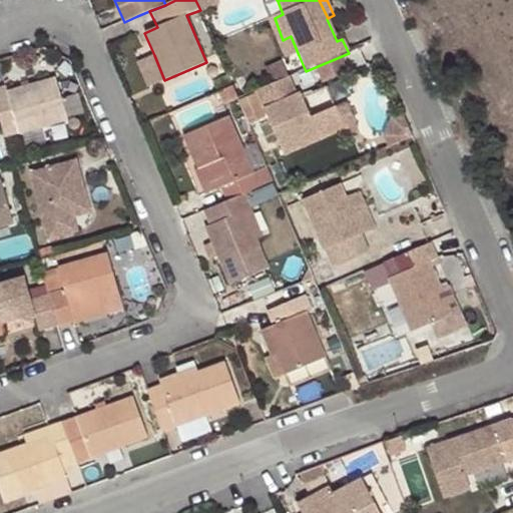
[(285,60),(299,55),(291,36),(283,40),(275,18),(283,14),(278,1),(262,8),(285,60)]
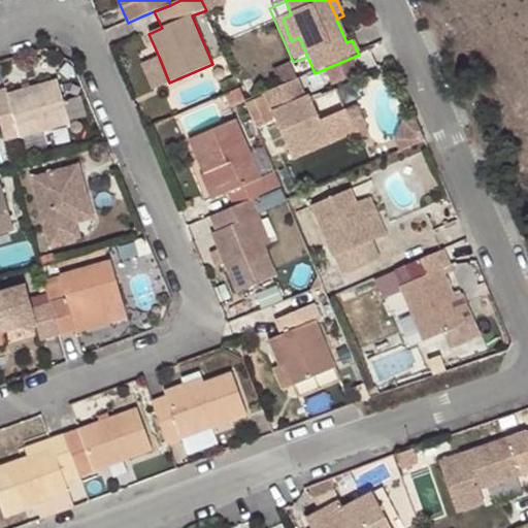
[(154,11),(141,17),(149,34),(162,28),(154,11)]
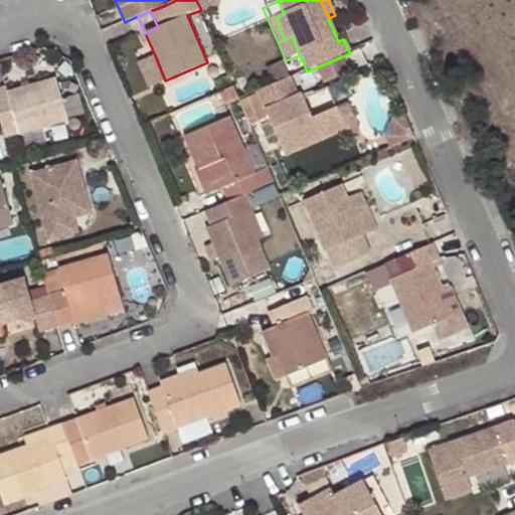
[(149,87),(165,80),(155,55),(139,63),(149,87)]
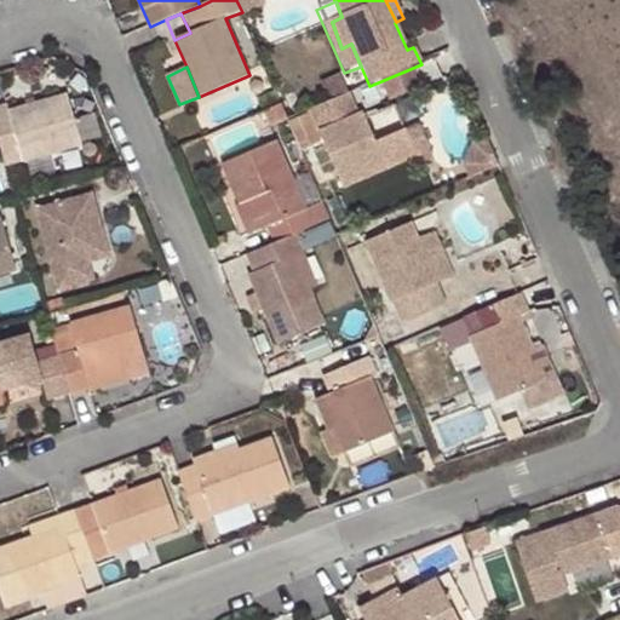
[(258,101),(263,113),(281,105),(276,93),(258,101)]
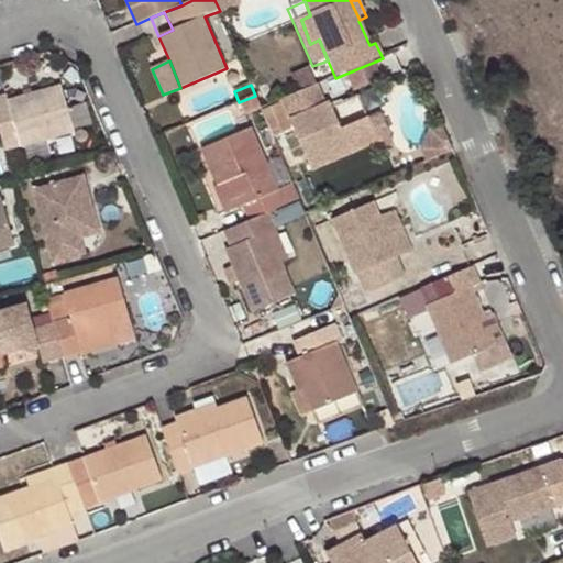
[(75,131),(62,86),(7,100),(20,147),(75,131)]
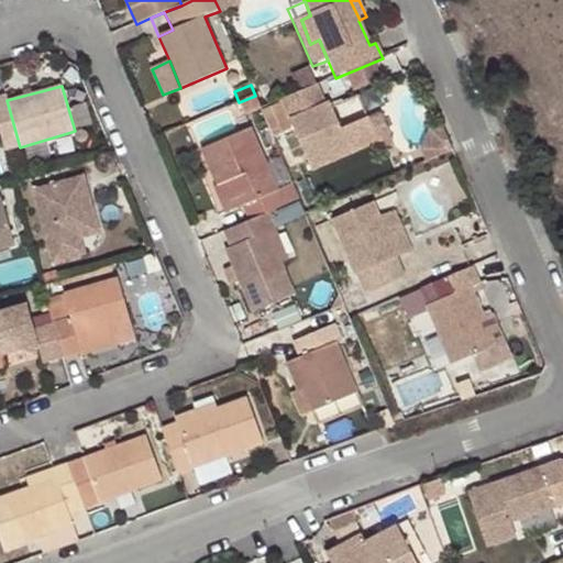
[(279,100),(308,173),(377,144),(388,139),(378,118),(367,121),(366,120),(339,131),(329,105),(323,107),(316,86),(279,100)]
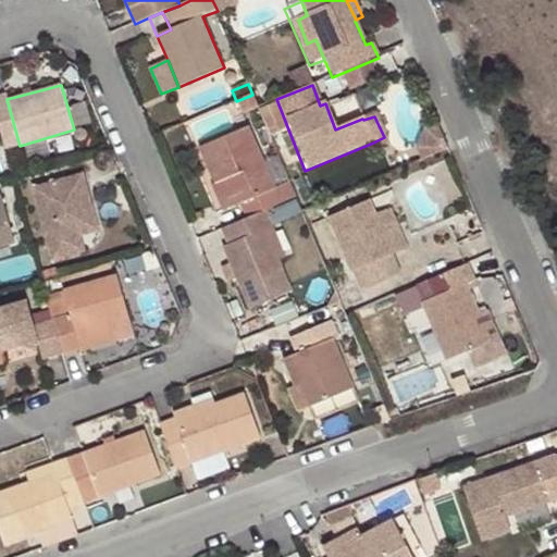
[(5,96),(0,97),(0,133),(4,150),(20,146),(7,99),(5,96)]
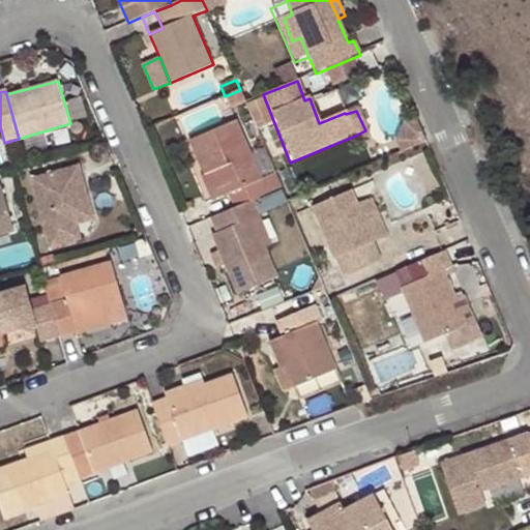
[(266,195),(235,121),(189,142),(204,175),(212,172),(222,197),(229,194),(235,207),(252,201),(266,195)]
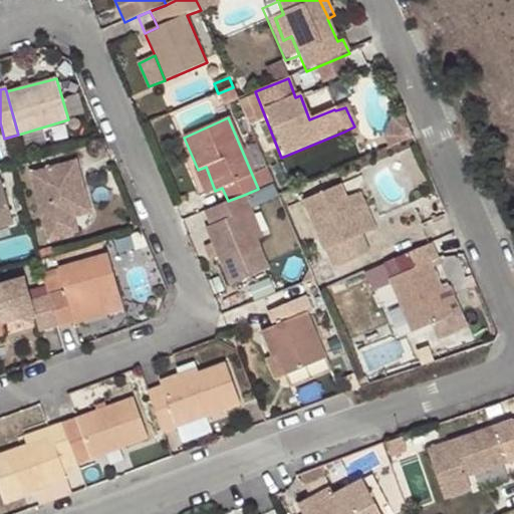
[(64,214),(88,207),(74,162),(29,175),(49,241),(71,235),(64,214)]
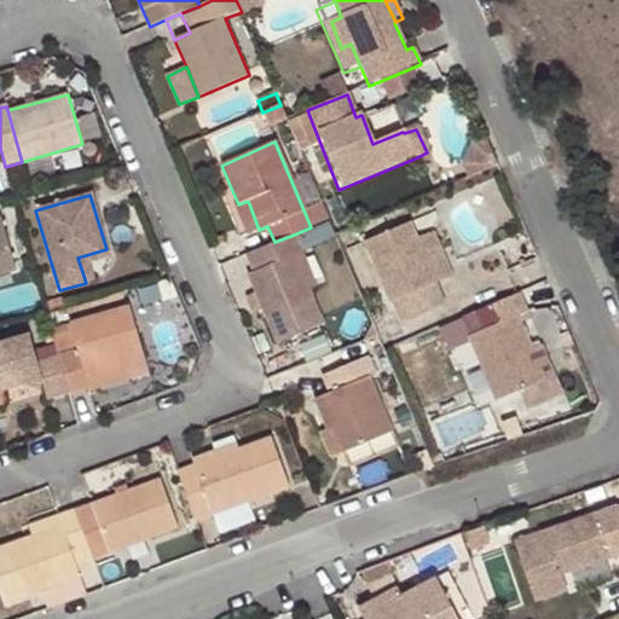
[(233,206),(246,235),(259,230),(248,201),(238,204),(233,206)]
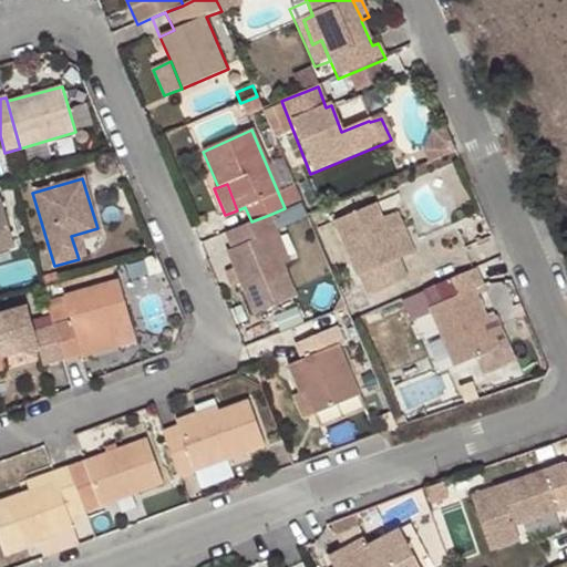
[(1,199),(0,199),(0,251),(14,248),(1,199)]
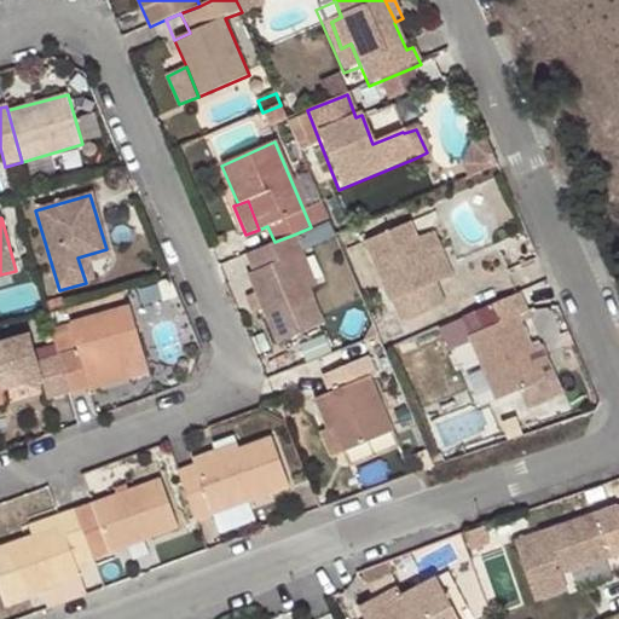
[(398,320),(441,302),(435,285),(427,265),(410,225),(365,243),(398,320)]
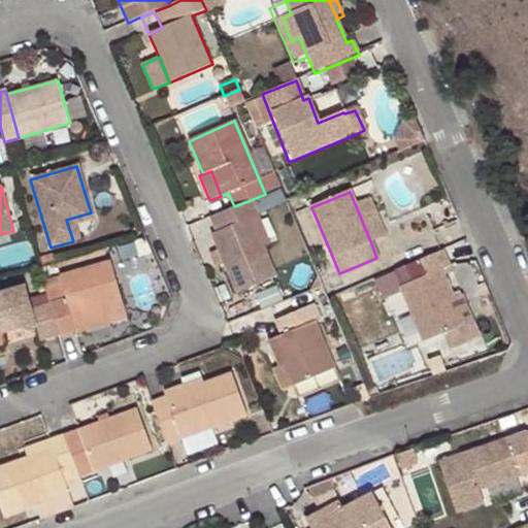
[(251,200),(234,206),(209,217),(217,232),(211,235),(236,292),(276,275),(265,248),(252,217),(257,215),(251,200)]
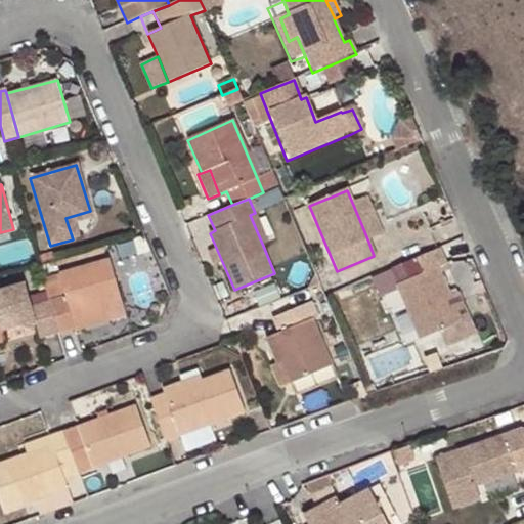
[(92,218),(90,211),(66,218),(73,239),(79,238),(75,224),(92,218)]
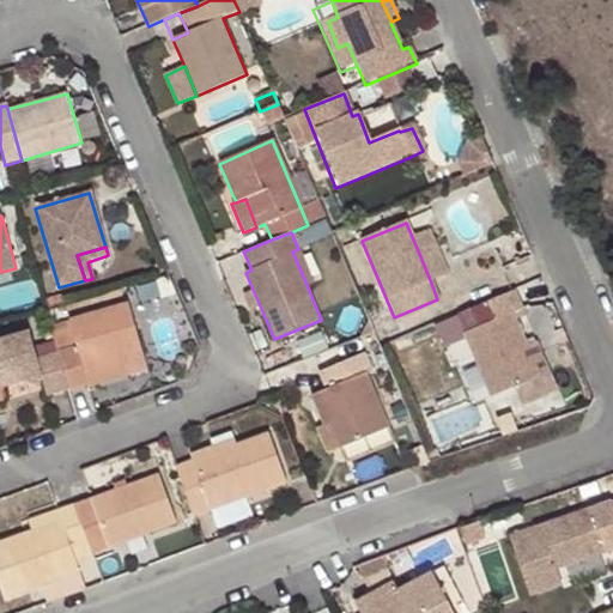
[(292,252),(308,287),(313,284),(298,249),(292,252)]
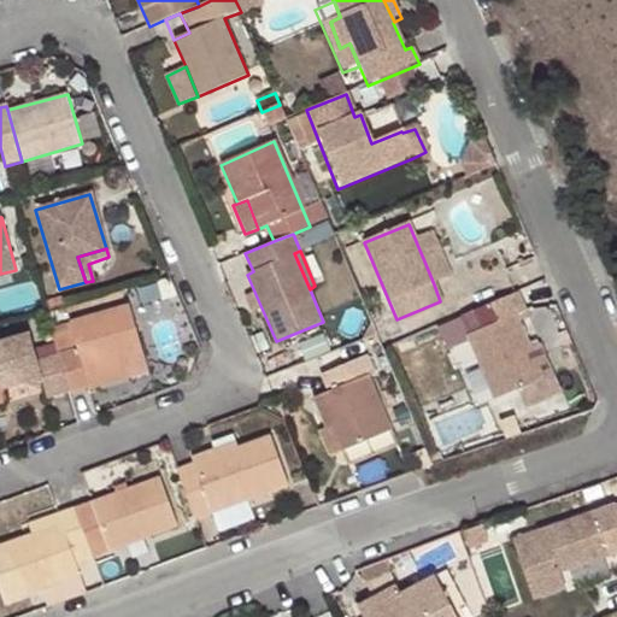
[(425,264),(434,285),(442,281),(434,260),(425,264)]
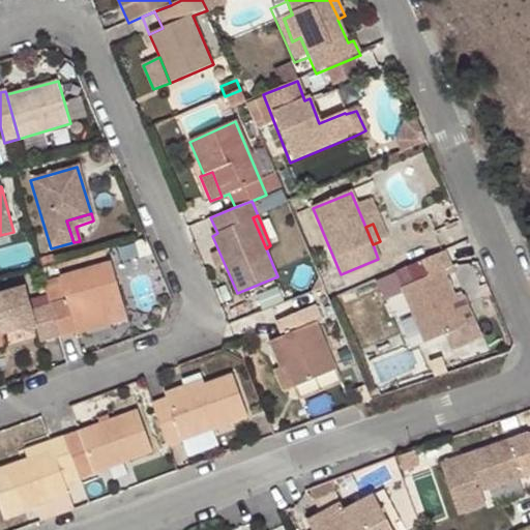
[(464,323),(452,297),(441,272),(449,269),(442,251),(393,270),(401,286),(399,286),(422,341),(464,323)]
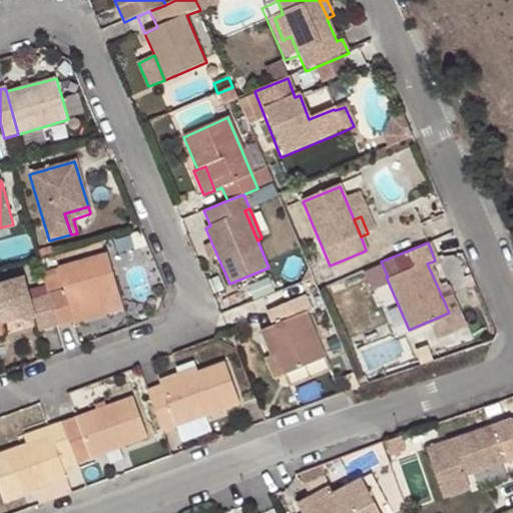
[(37,251),(39,259),(52,255),(50,247),(37,251)]
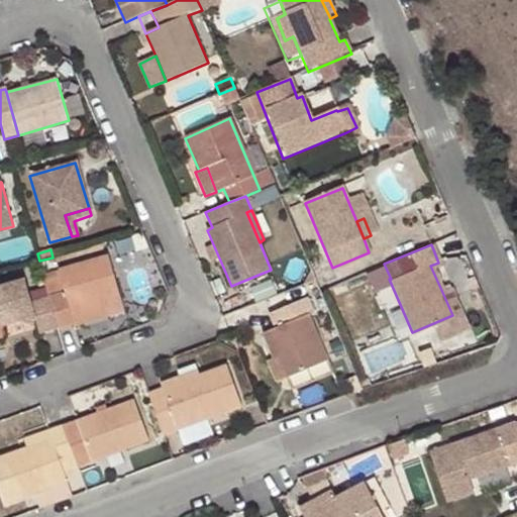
[(43,276),(49,297),(58,327),(74,323),(75,327),(112,317),(106,298),(120,294),(108,256),(43,276)]
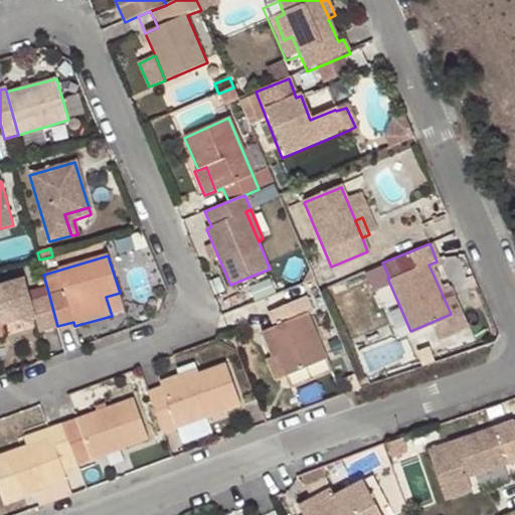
[(49,296),(30,301),(24,279),(0,285),(0,324),(32,316),(37,333),(57,326),(49,296)]
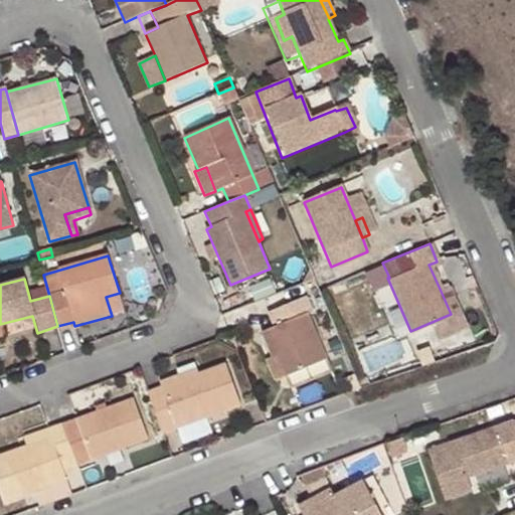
[(389,285),(377,290),(386,309),(398,303),(389,285)]
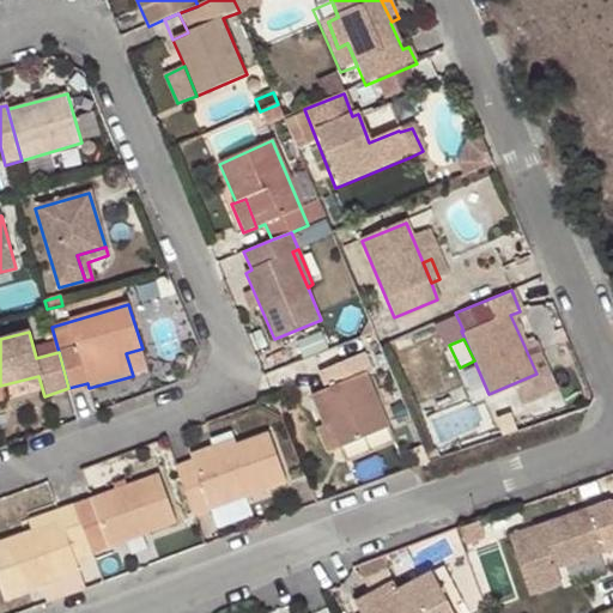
[(534,340),(523,344),(536,374),(546,369),(534,340)]
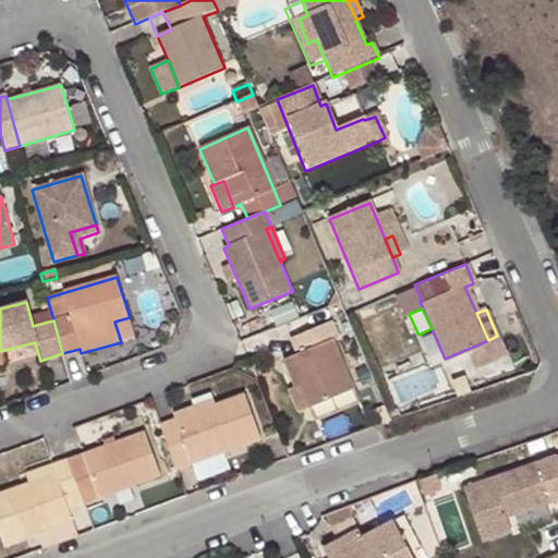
[(135,338),(130,317),(114,322),(121,342),(135,338)]
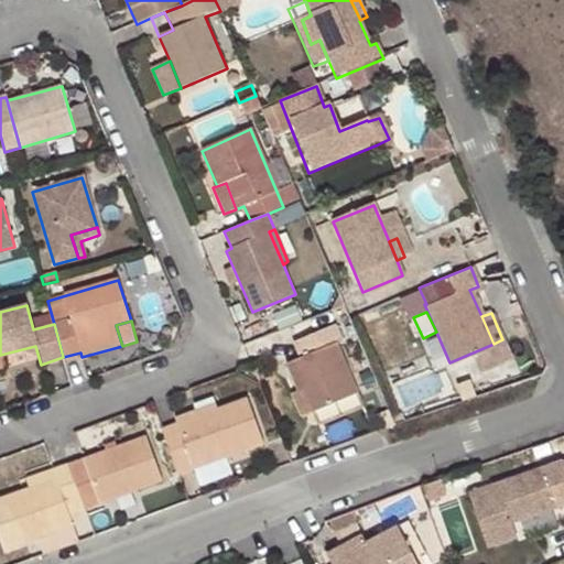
[(313,411),(358,392),(336,345),(340,343),(334,326),(293,343),(300,359),(286,365),(297,391),(303,389),(313,411)]
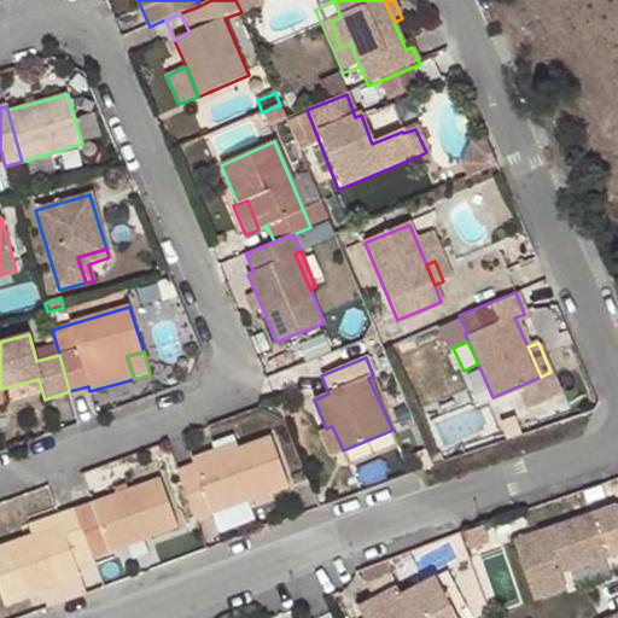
[(319,431),(330,456),(343,450),(332,426),(326,429),(319,431)]
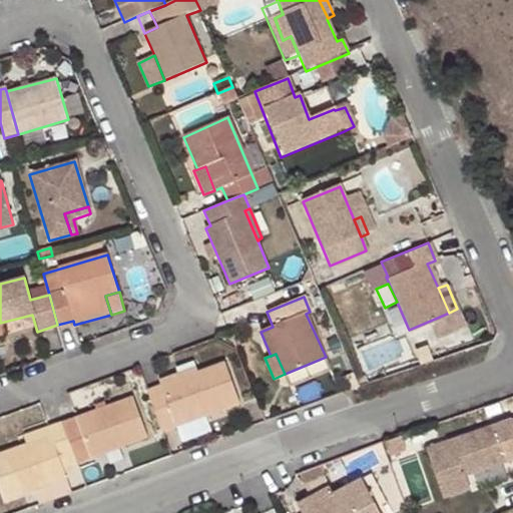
[(161,386),(147,391),(161,433),(176,427),(205,416),(239,404),(224,363),(197,373),(194,367),(194,366),(193,366),(192,366),(192,365),(191,364),(191,365),(190,365),(189,364),(188,364),(187,364),(187,365),(186,365),(185,365),(184,365),(184,366),(183,366),(183,367),(182,367),(182,368),(182,373),(159,382),(161,386)]
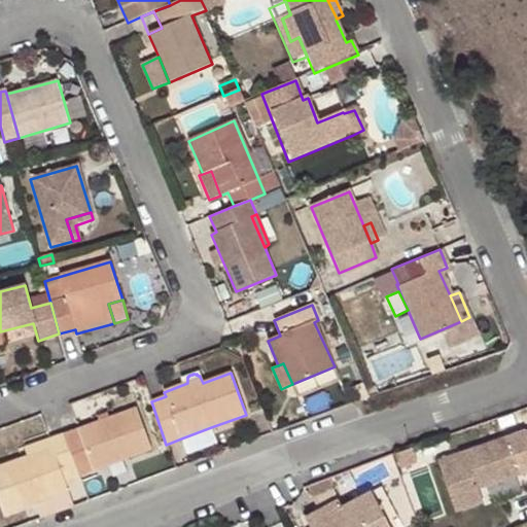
[(135,408),(64,435),(78,477),(151,451),(135,408)]
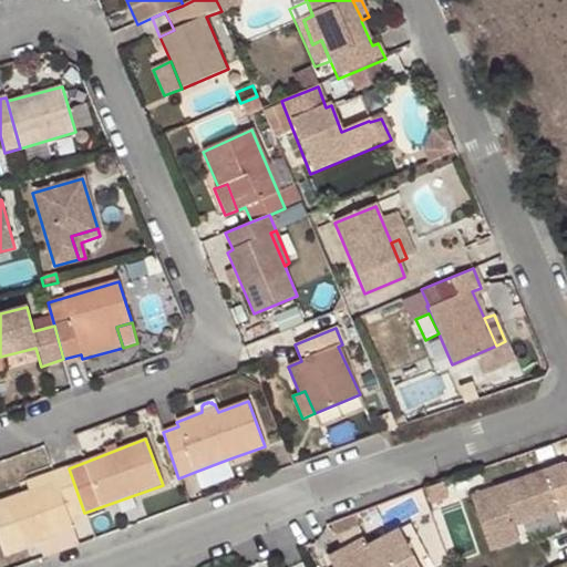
[(234,477),(227,460),(195,472),(200,490),(234,477)]
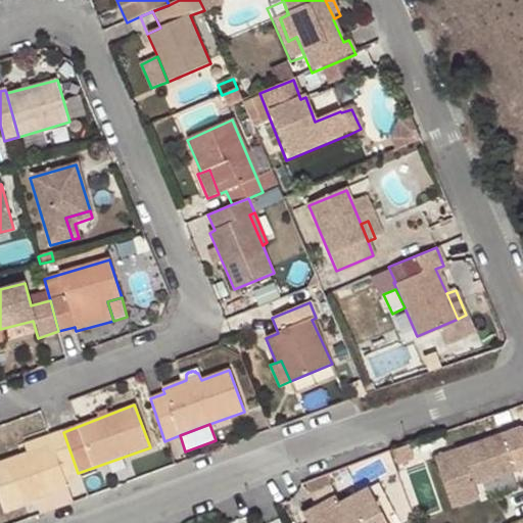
[(481,477),(481,481),(522,467),(522,432),(521,425),(434,455),(453,507),(478,497),(474,484),(473,480),(481,477)]
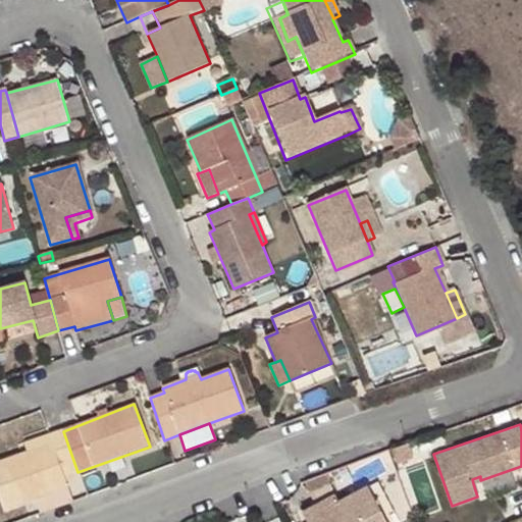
[(77,472),(63,431),(49,436),(51,442),(25,452),(0,461),(0,492),(6,508),(65,486),(62,477),(77,472)]
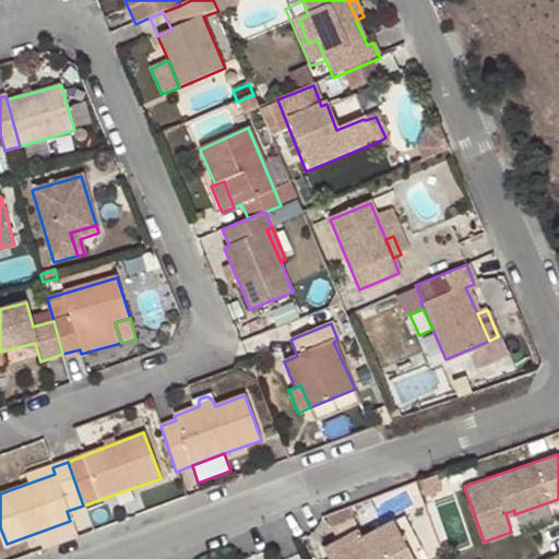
[(55,474),(52,467),(25,477),(27,484),(55,474)]
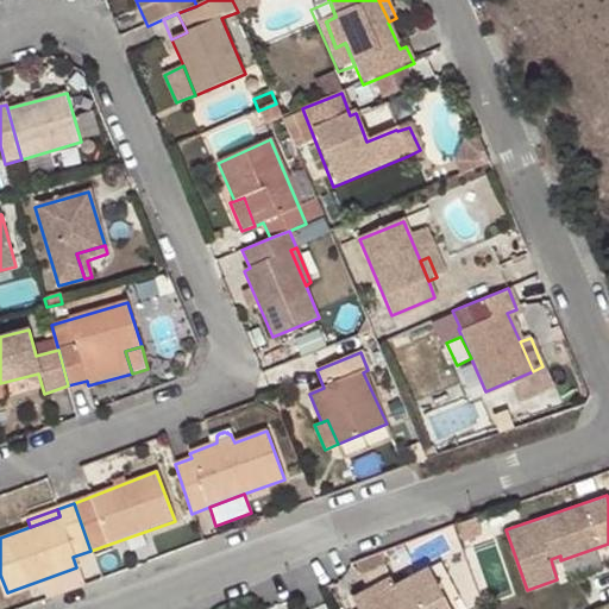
[(359,608),(452,608),(431,567),(396,585),(393,578),(355,597),(359,608)]
